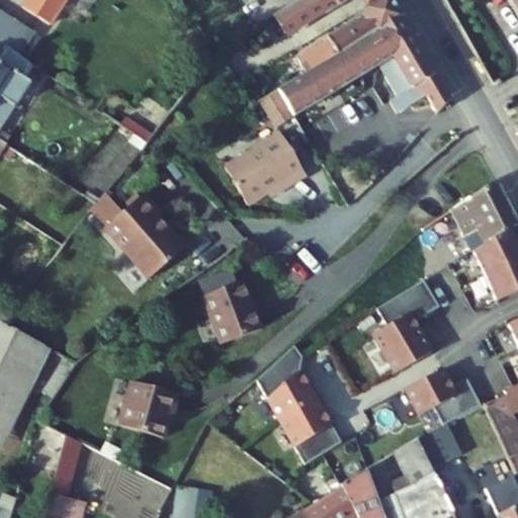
[(24,0),(20,7),(47,24),(62,0),(24,0)]
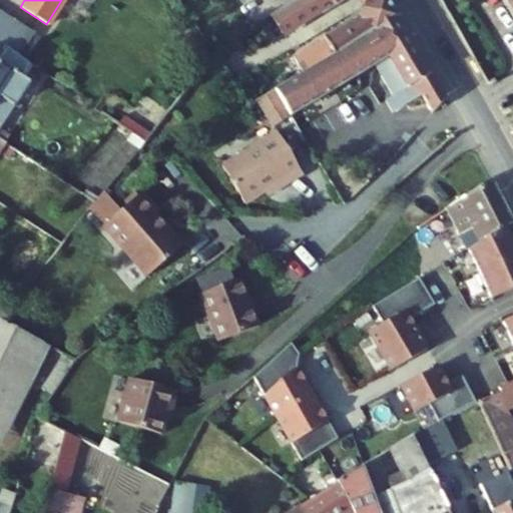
[(319,10),(322,14),(346,0),(357,0),(363,8),(375,0),(296,0),(271,15),(278,27),(282,34),(319,10)]
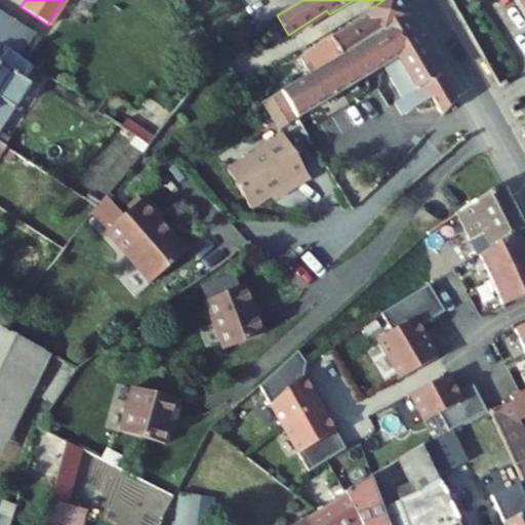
[(310,75),(406,17),(396,0),(384,0),(371,8),(368,9),(370,12),(331,38),(332,40),(300,58),(310,75)]
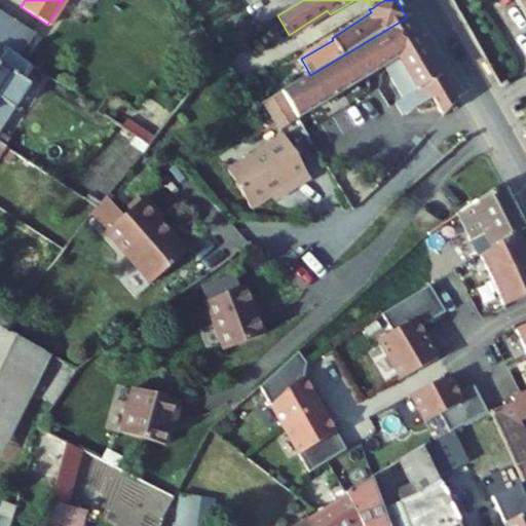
[(525,0),(515,0),(525,17),(525,0)]
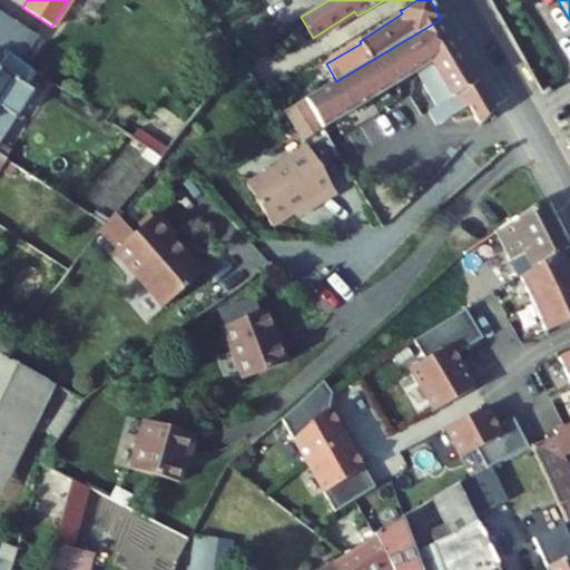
[(0,49),(20,61),(37,36),(0,11),(0,49)]
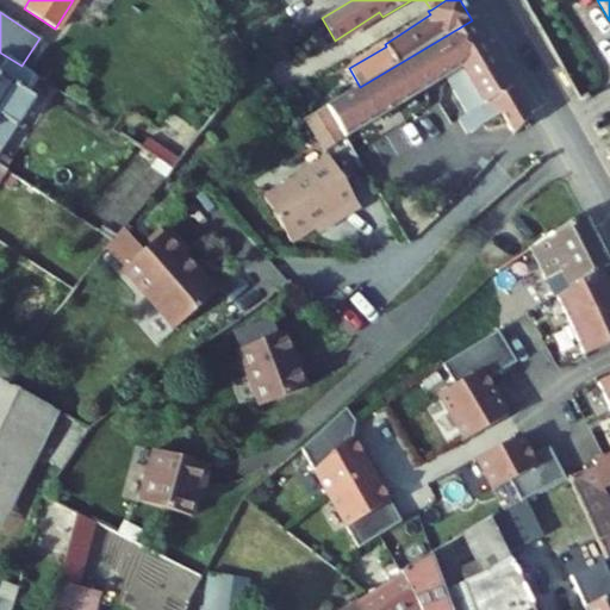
[(300,50),(330,32),(322,18),(292,36),(300,50)]
